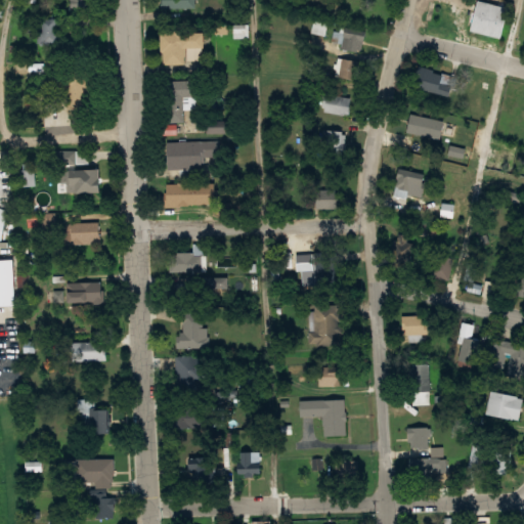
[(508,7),(479,0),(475,0),(469,30),(500,37),(508,7)]
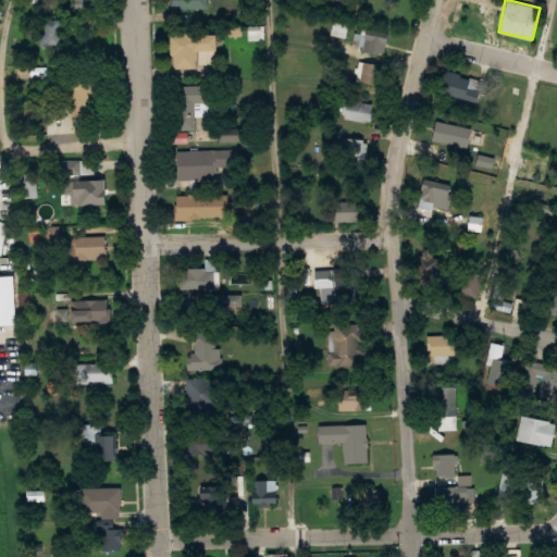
[(65,22),(41,22),(41,47),(65,47),(65,22)]
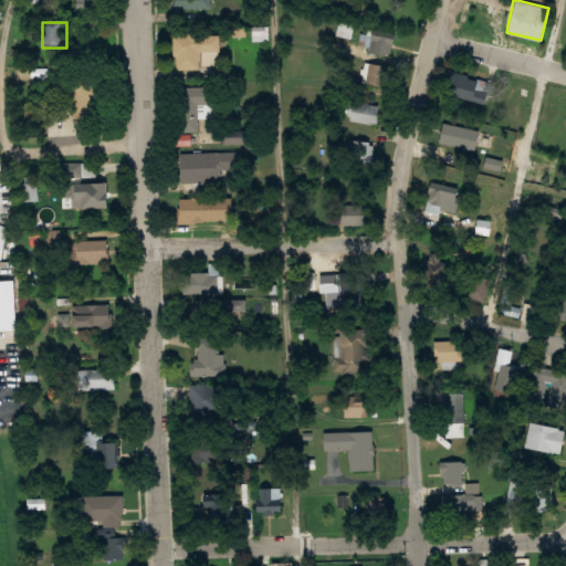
[(171,34),(171,67),(201,67),(201,53),(217,53),(216,34),(171,34)]
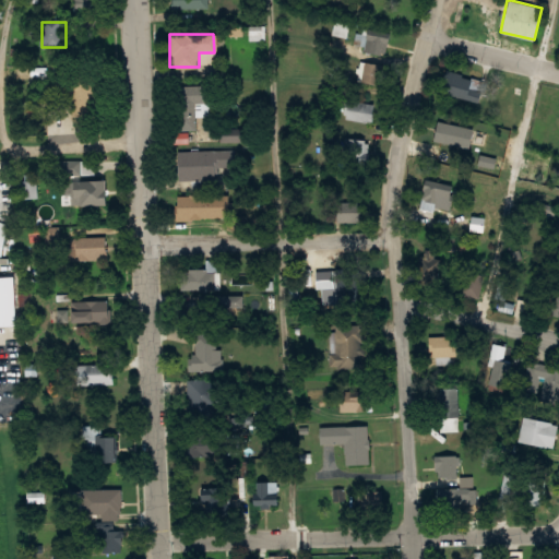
[(387,35),(359,35),(359,51),(387,51),(387,35)]
